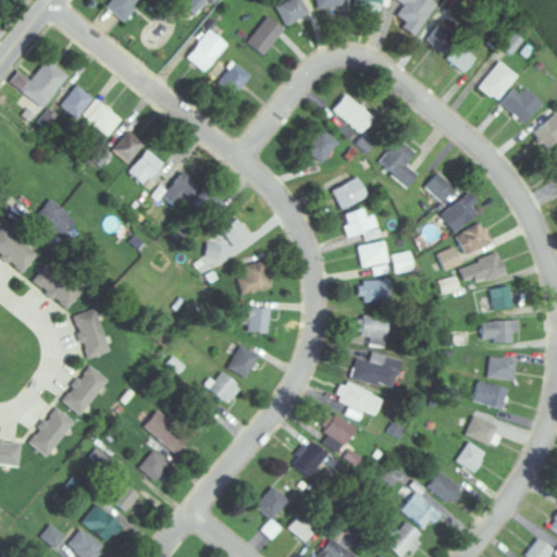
[(188,0),(182,9),(194,19),(208,0),(212,0),(215,2),(218,0),(188,0)]
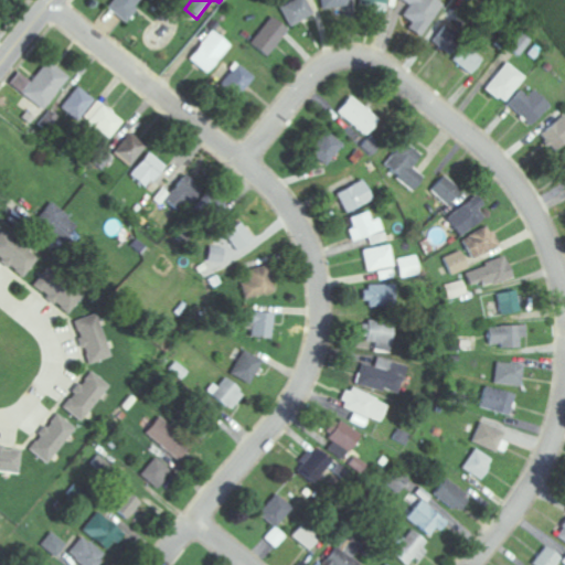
[(288,27),(313,16),(306,0),(295,0),(280,7),(288,27)]
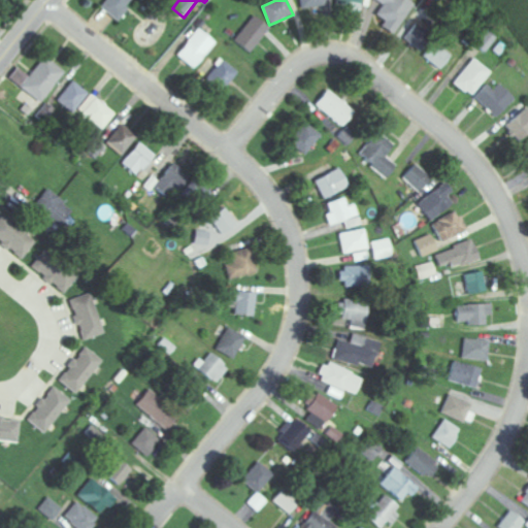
[(250,54),(269,28),(253,15),(233,41),(250,54)]
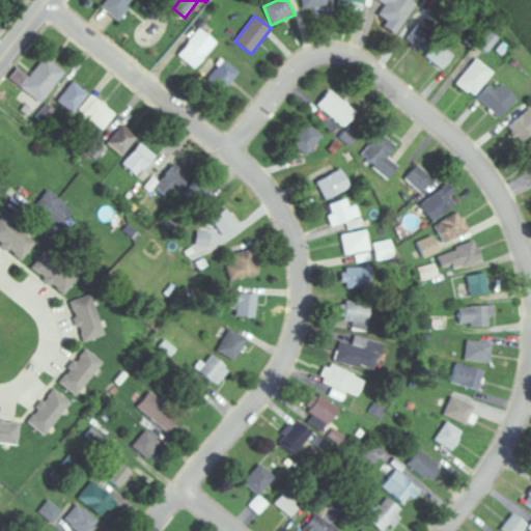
[(406,38),(418,50),(431,35),(419,24),(406,38)]
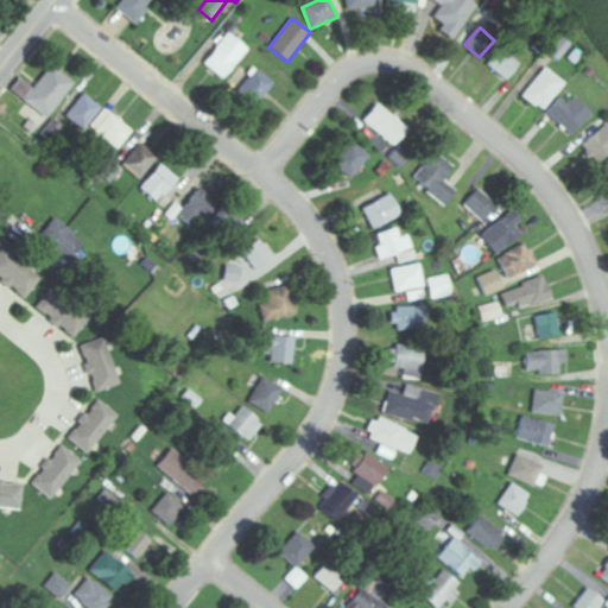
[(247,49),(227,33),(203,64),(223,80),(247,49)]
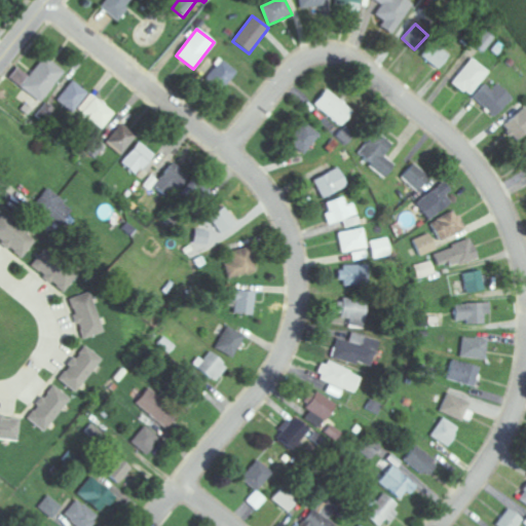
[(420,57),(438,70),(448,55),(431,43),(420,57)]
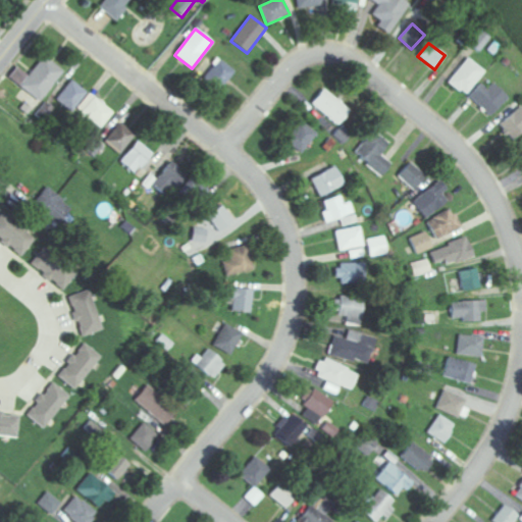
[(40,102),(64,71),(44,56),(20,88),(40,102)]
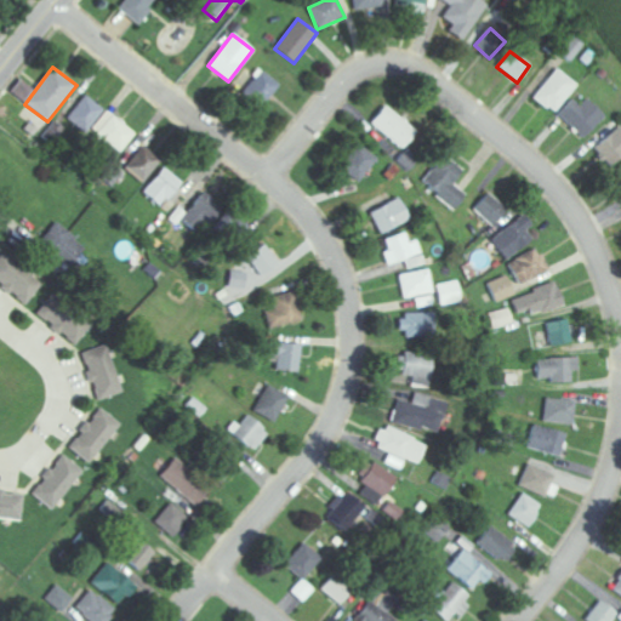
[(577,86),(557,68),(533,97),(553,115),(577,86)]
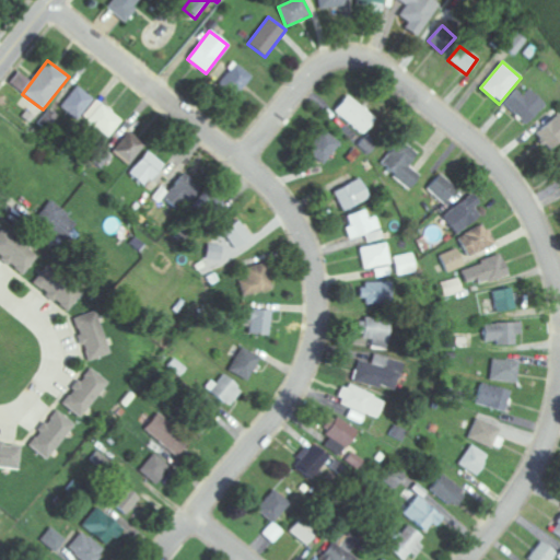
[(236,100),(252,77),(233,63),(218,86),(236,100)]
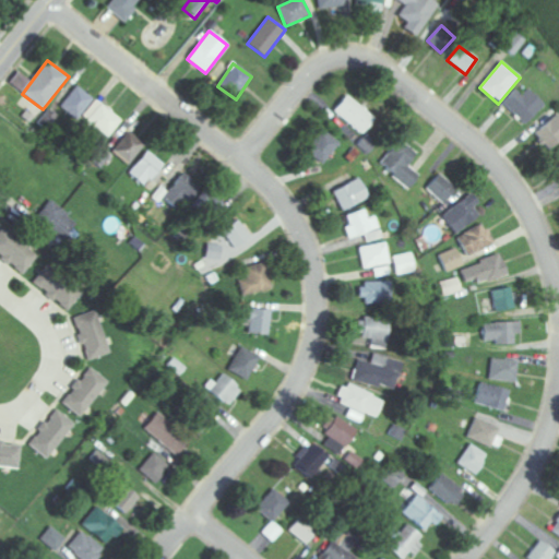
[(76,120),(94,99),(78,85),(60,106),(76,120)]
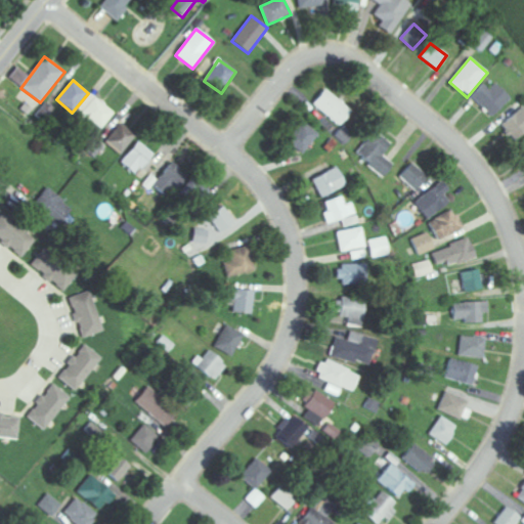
[(482,84),(470,97),(491,117),(509,97),(494,84),(488,90),(482,84)]
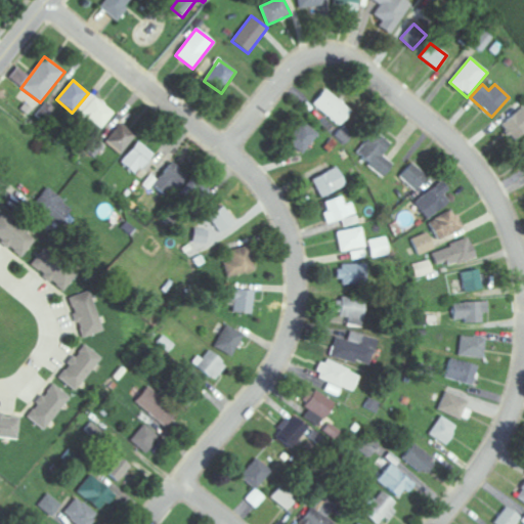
[(340,127),(352,112),(325,89),(312,104),(340,127)]
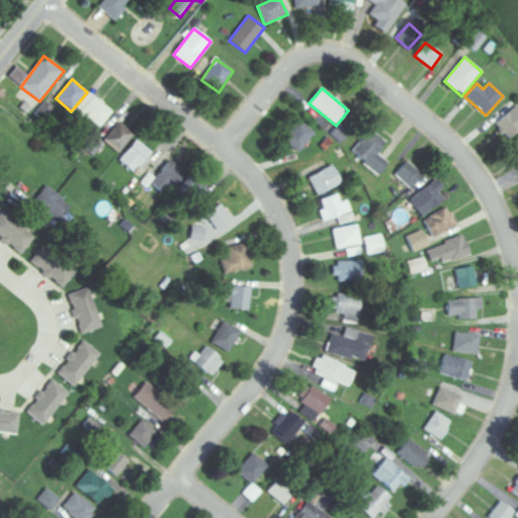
[(91,119),(101,127),(113,111),(91,93),(74,114),(87,125),(91,119)]
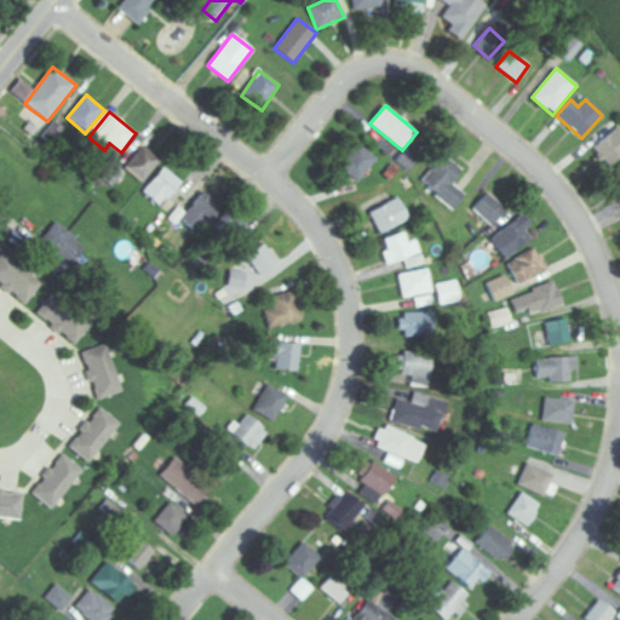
[(608,166),(619,156),(619,126),(593,147),(608,166)]
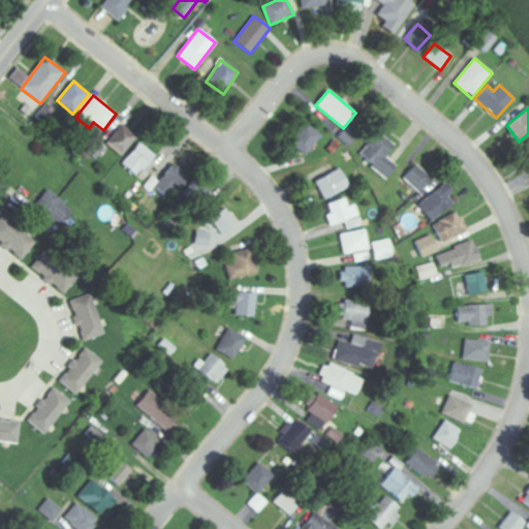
[(305,155),(320,135),(305,123),(289,143),(305,155)]
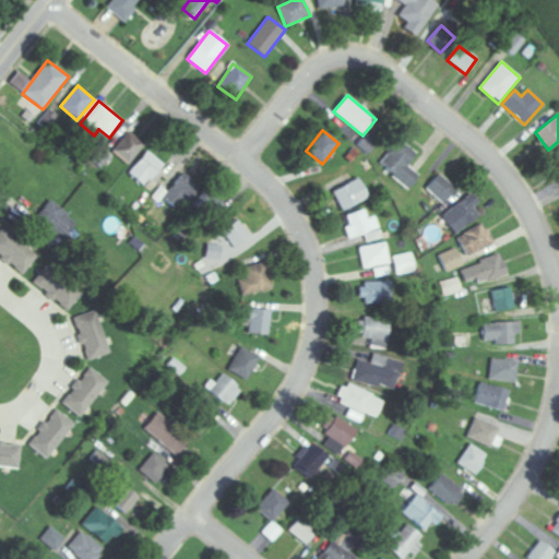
[(113,154),(131,165),(145,143),(127,131),(113,154)]
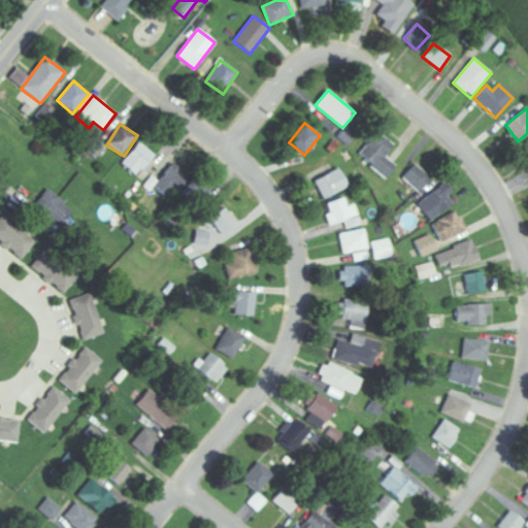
[(385,157),(393,144),(377,132),(358,157),(386,178),(396,166),(385,157)]
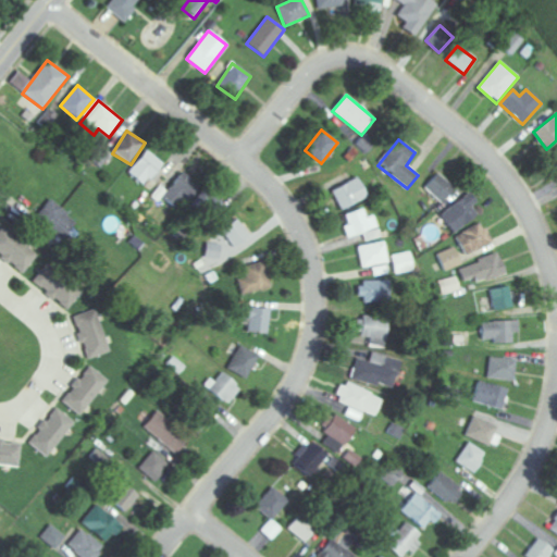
[(93,161),(101,168),(111,156),(102,149),(93,161)]
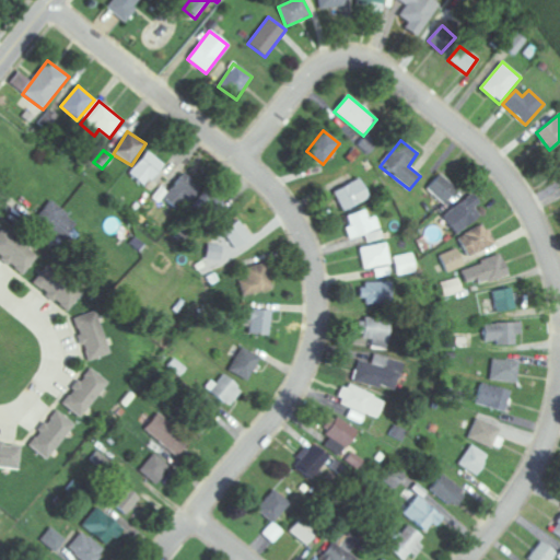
[(144,187),(164,165),(149,151),(129,173),(144,187)]
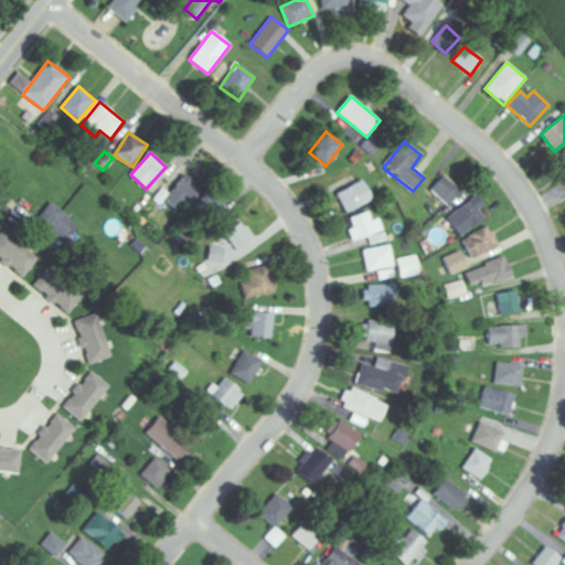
[(203,187),(183,174),(167,201),(187,213),(203,187)]
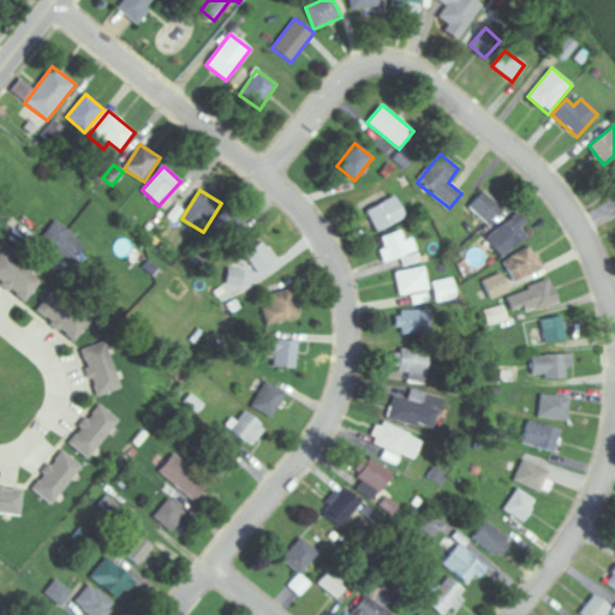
[(487,224),(501,207),(483,191),(469,208),(487,224)]
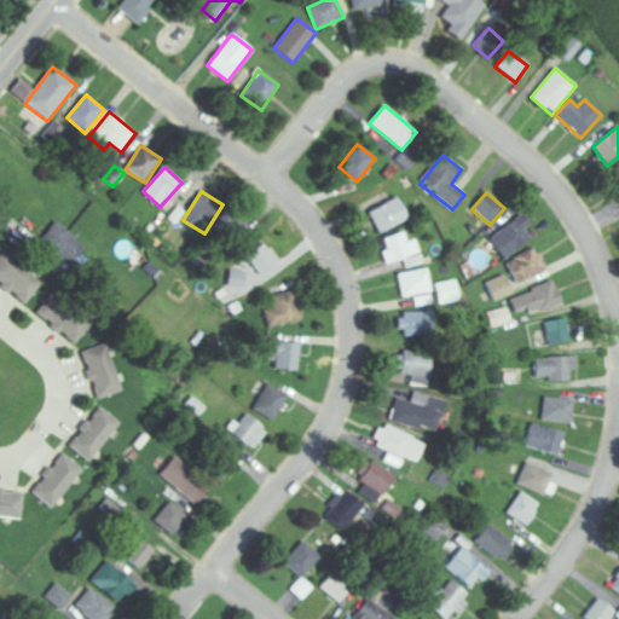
[(376,233),(406,223),(398,200),(369,209),(376,233)]
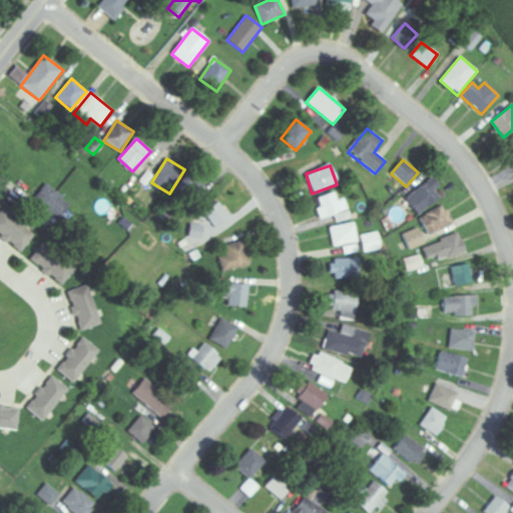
[(205,188),(192,175),(181,187),(194,199),(205,188)]
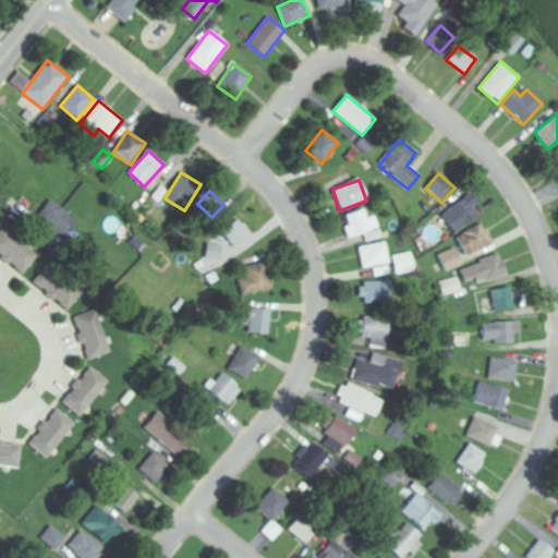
[(478,215),(472,207),(477,203),(470,193),(441,216),(455,233),(478,215)]
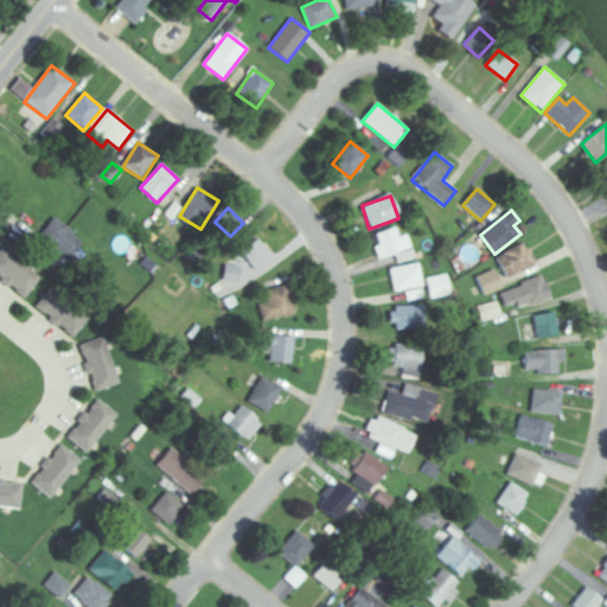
[(62,264),(83,242),(55,217),(34,240),(62,264)]
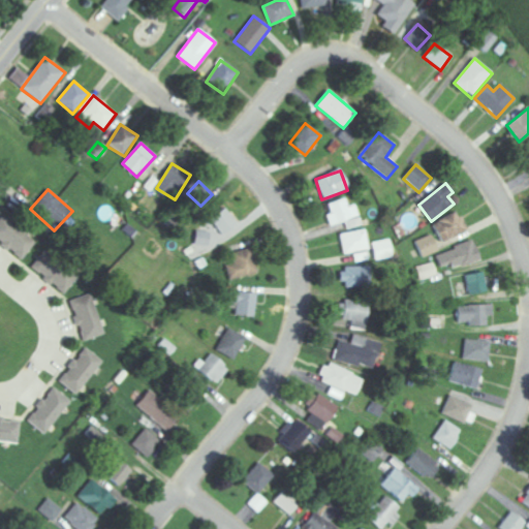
[(327,204),(330,214),(327,215),(330,226),(344,222),(346,230),(362,225),(355,205),(347,207),(345,198),(327,204)]
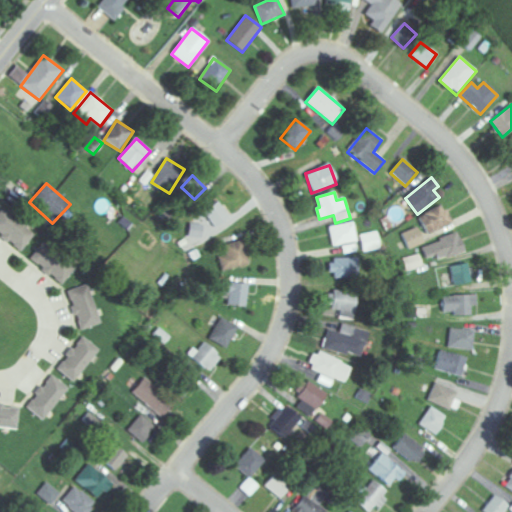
[(214,228),(229,219),(219,202),(204,210),(214,228)]
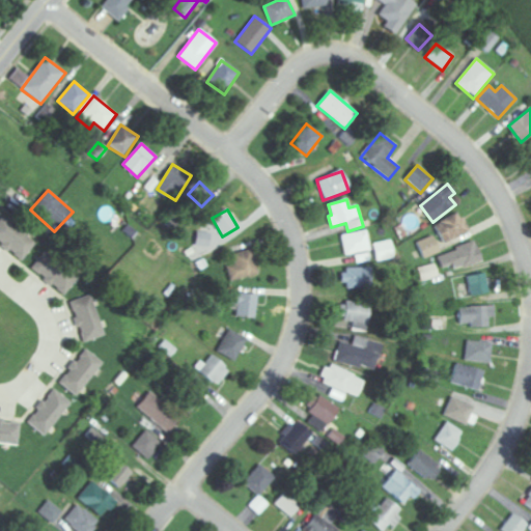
[(469,232),(460,213),(435,224),(443,244),(469,232)]
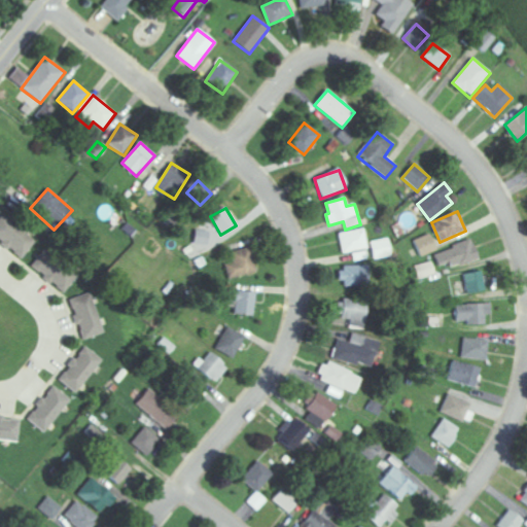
[(0,242),(22,259),(35,242),(2,216),(0,217),(0,242)]
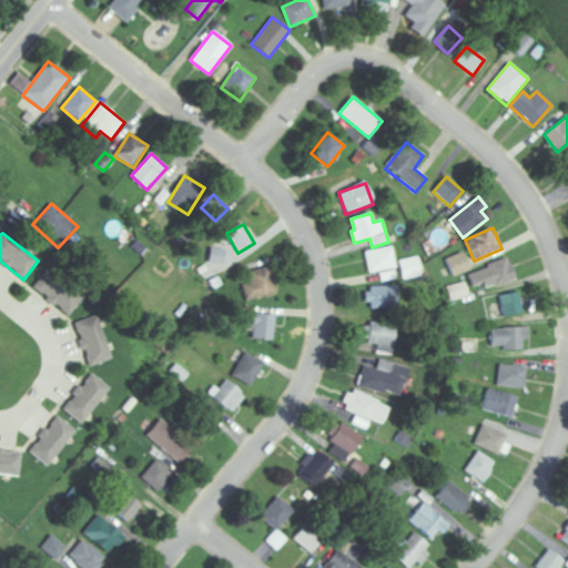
[(368,274),(396,269),(391,246),(364,252),(368,274)]
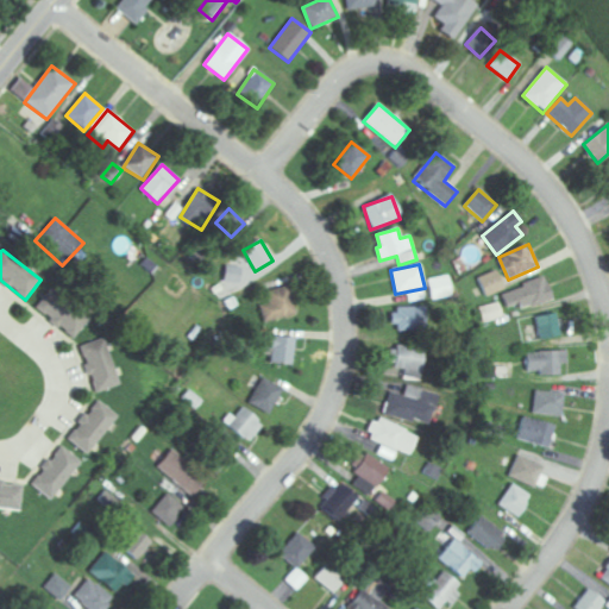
[(225,281),(239,282),(242,269),(227,267),(225,281)]
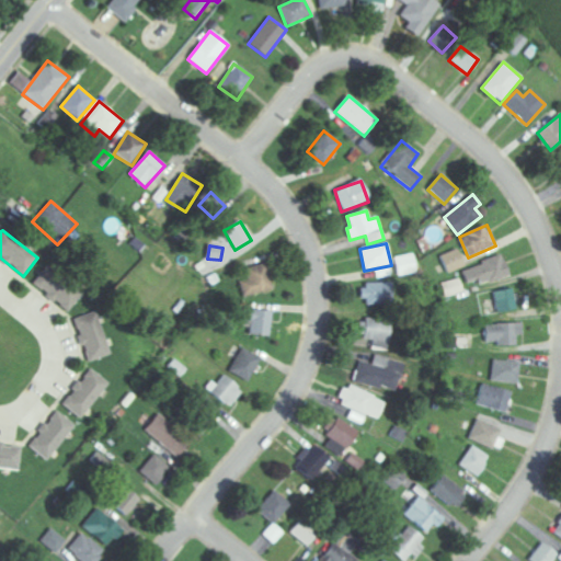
[(465,266),(457,249),(438,258),(446,275),(465,266)]
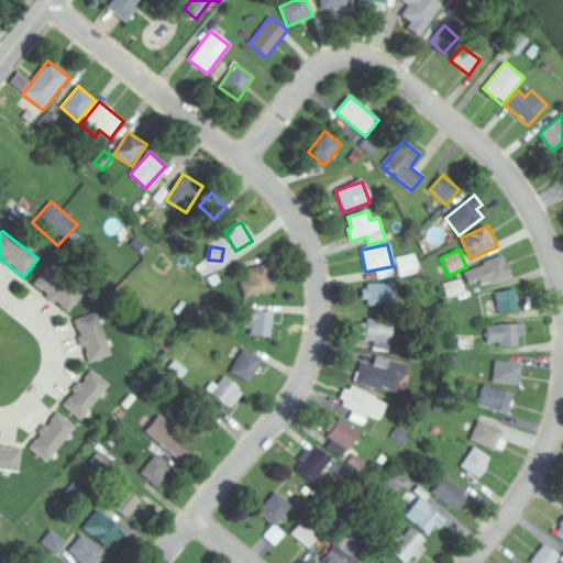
[(395,258),(398,277),(417,274),(414,255),(395,258)]
